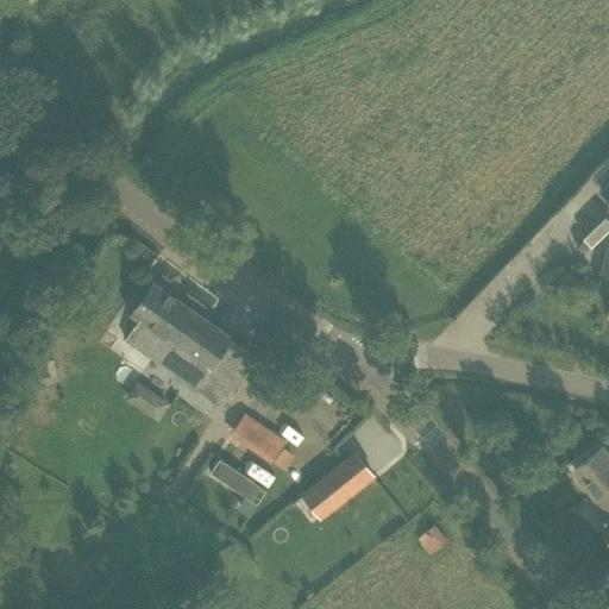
[(125,339),(198,390),(220,406),(256,353),(152,281),(130,313),(139,320),(125,339)]
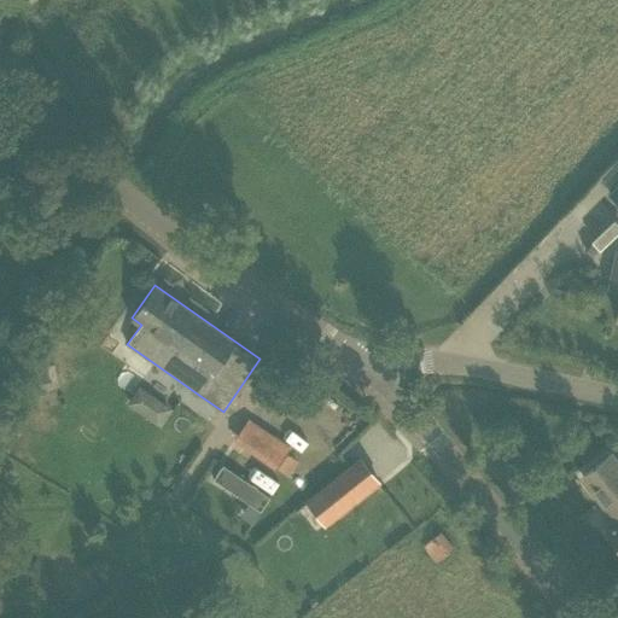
[(549,296),(564,301),(567,290),(552,286),(549,296)]
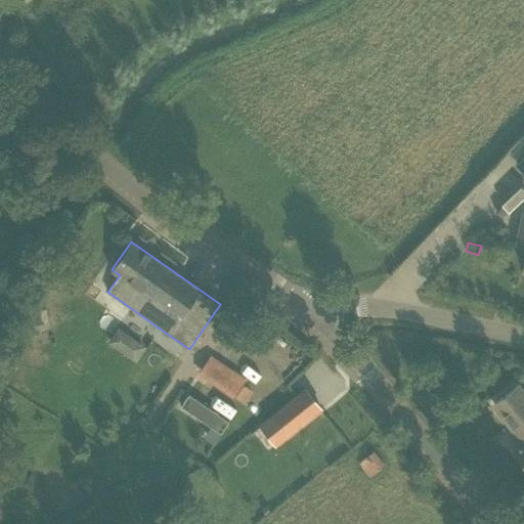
[(42,331),(40,318),(26,321),(28,333),(42,331)]
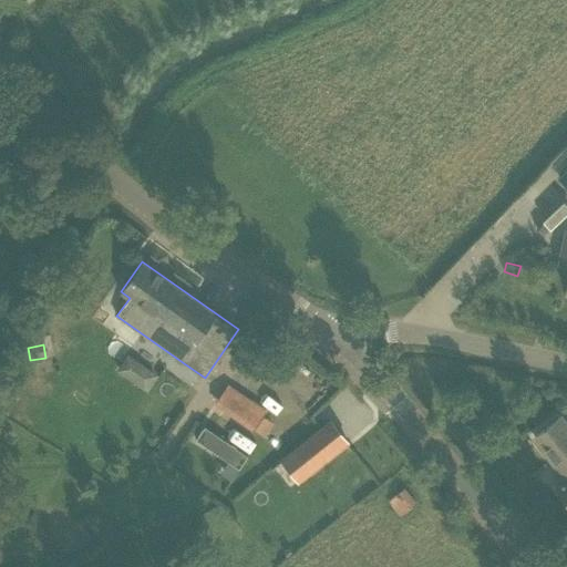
[(129,353),(117,369),(144,389),(156,373),(129,353)]
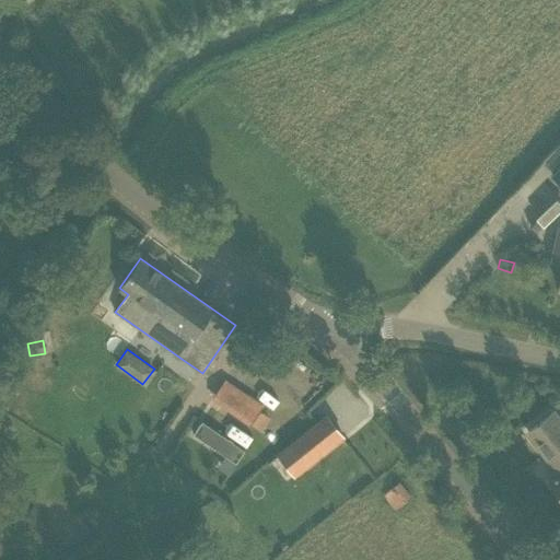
[(263,428),(269,417),(258,409),(263,403),(221,376),(210,395),(263,428)]
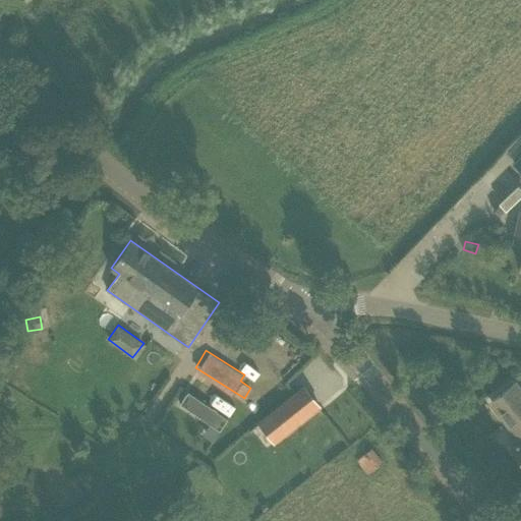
[(520,460),(520,394),(513,384),(491,401),(520,439),(520,441),(519,443),(518,442),(515,445),(515,446),(512,449),(520,460)]
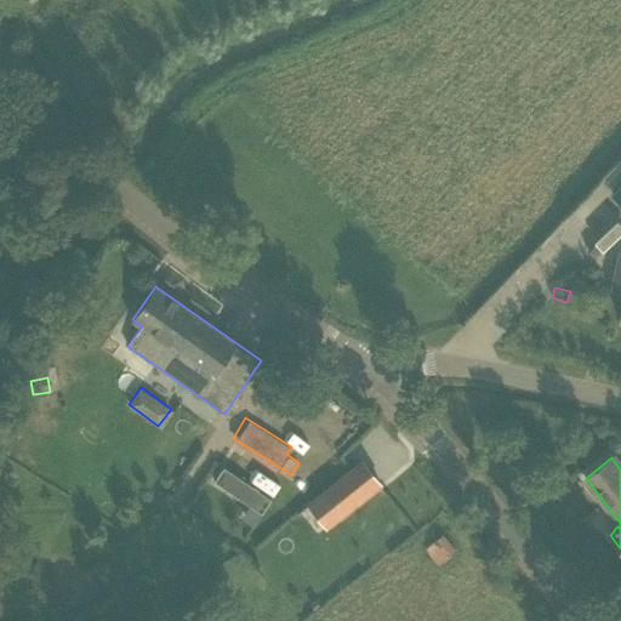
[(322,493),(342,517),(382,484),(363,460),(322,493)]
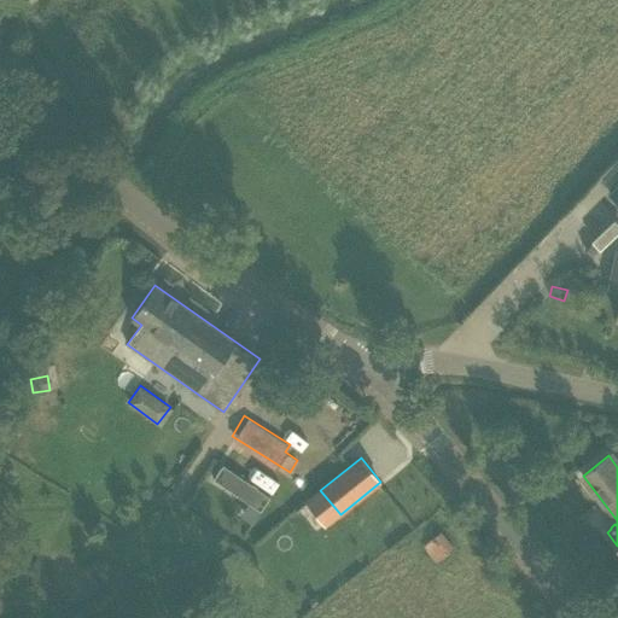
[(233,465),(223,478),(269,511),(279,496),(233,465)]
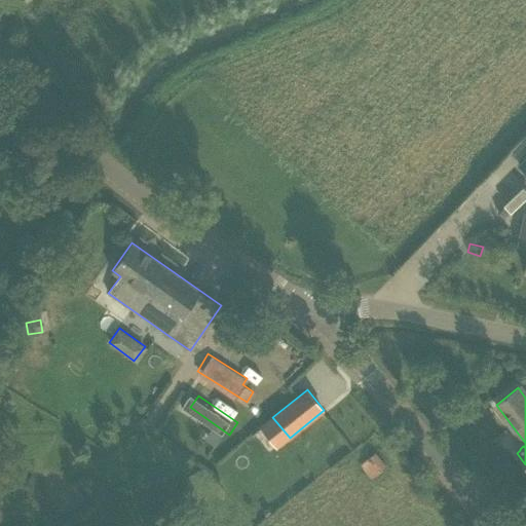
[(372,476),(384,463),(373,452),(361,464),(372,476)]
